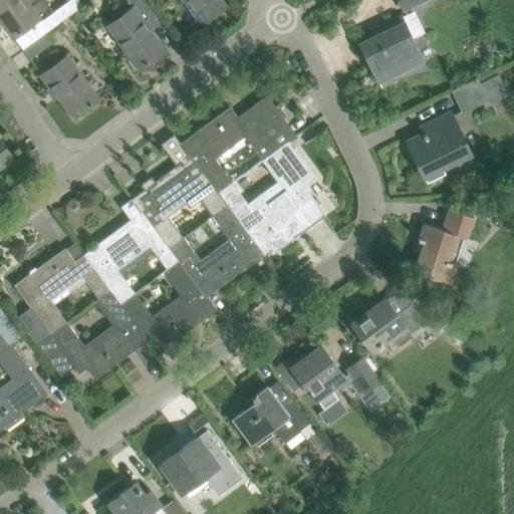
[(43,0),(16,0),(0,12),(0,20),(13,37),(50,9),(43,0)]
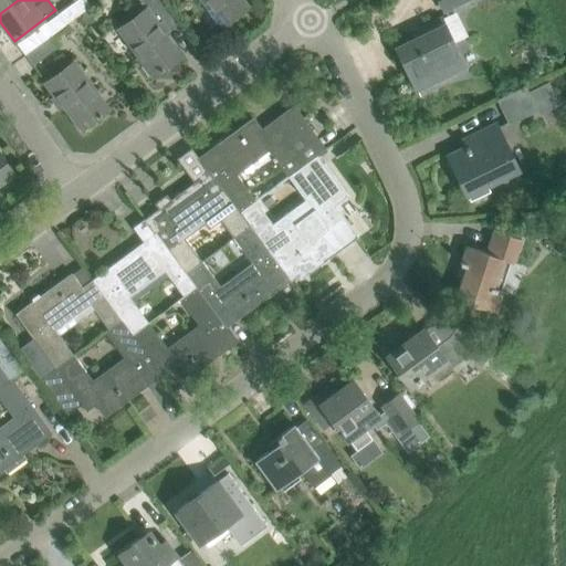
[(0,0),(0,13),(18,0),(0,0)]
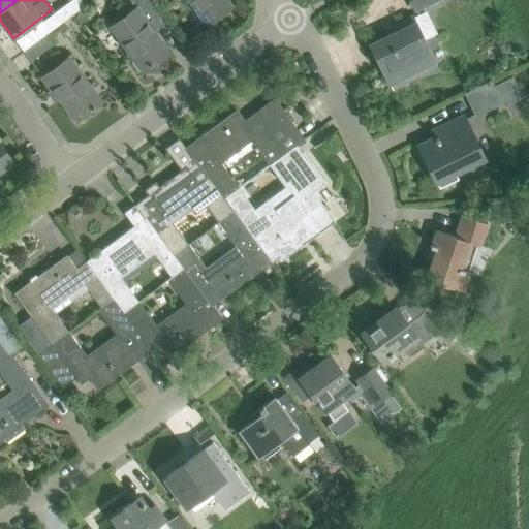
[(71,0),(55,13),(62,23),(86,6),(81,0),(71,0)]
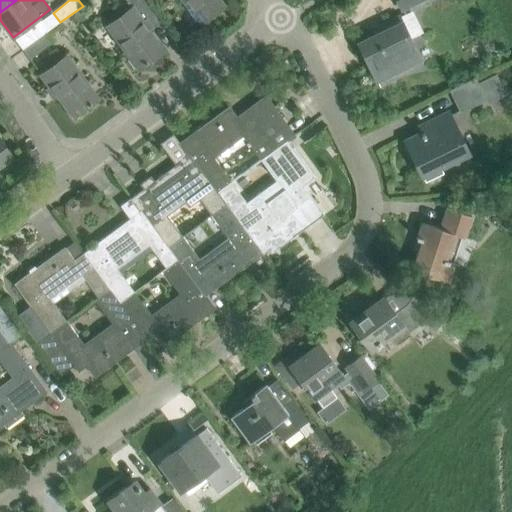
[(111,0),(114,3),(117,0),(126,0),(132,8),(107,27),(138,70),(164,51),(148,29),(147,30),(142,23),(144,22),(134,8),(144,0),(111,0)]
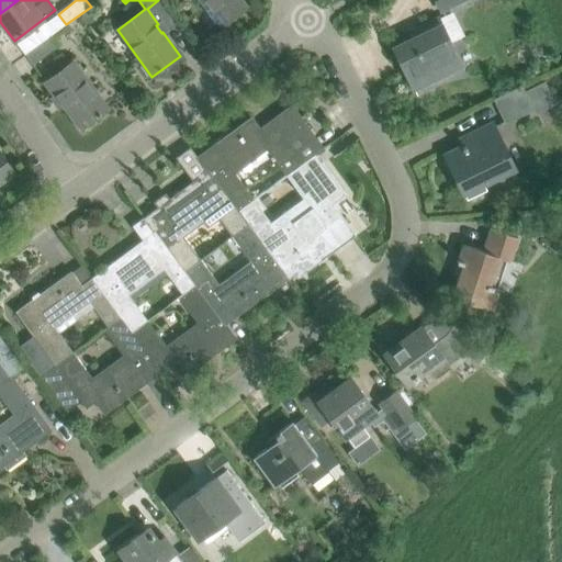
[(200,0),(220,26),(246,8),(240,0),(200,0)]
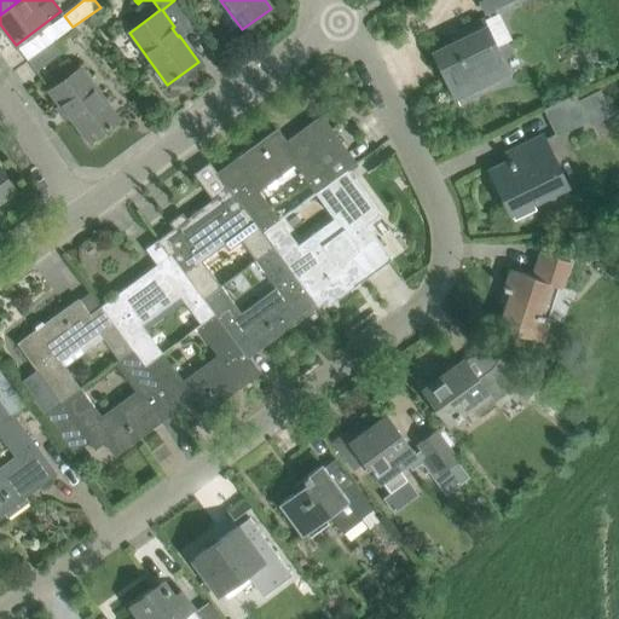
[(480,0),(486,11),(509,0),(480,0)]
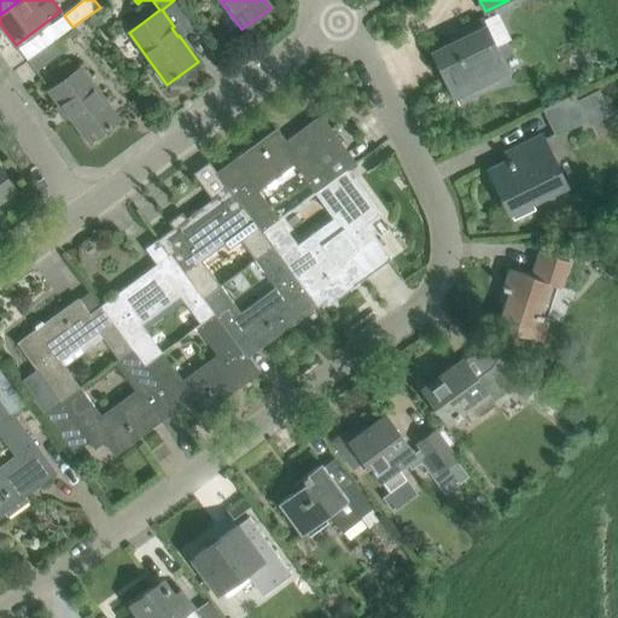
[(507,74),(491,42),(482,21),(461,30),(465,38),(432,53),(450,88),(470,80),(474,89),(507,74)]
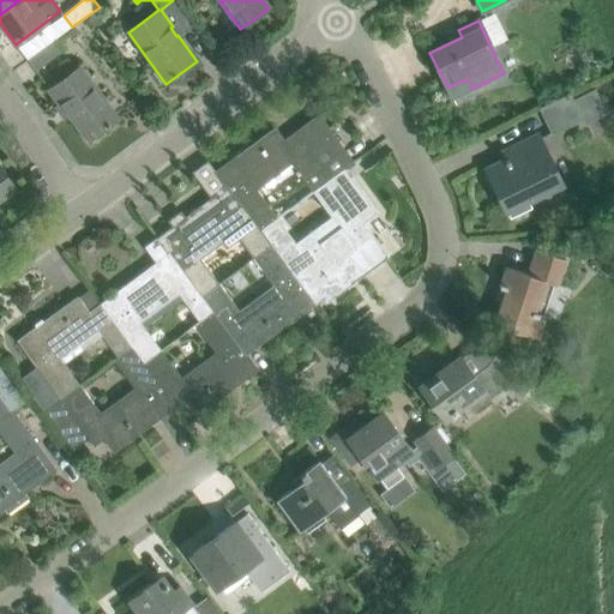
[(54,40),(46,46),(26,60),(35,72),(62,52),(54,40)]
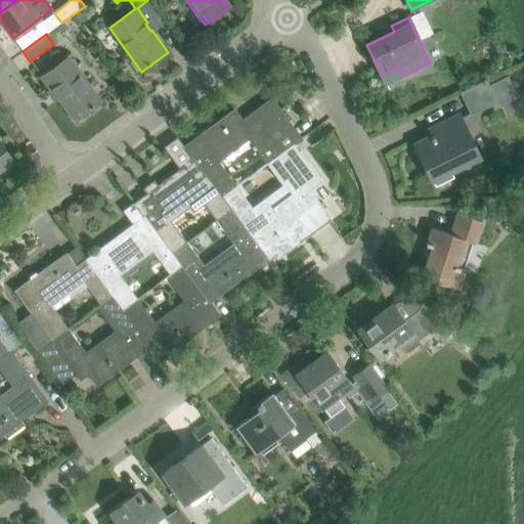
[(69,57),(58,66),(42,77),(53,92),(54,91),(75,120),(100,101),(69,57)]
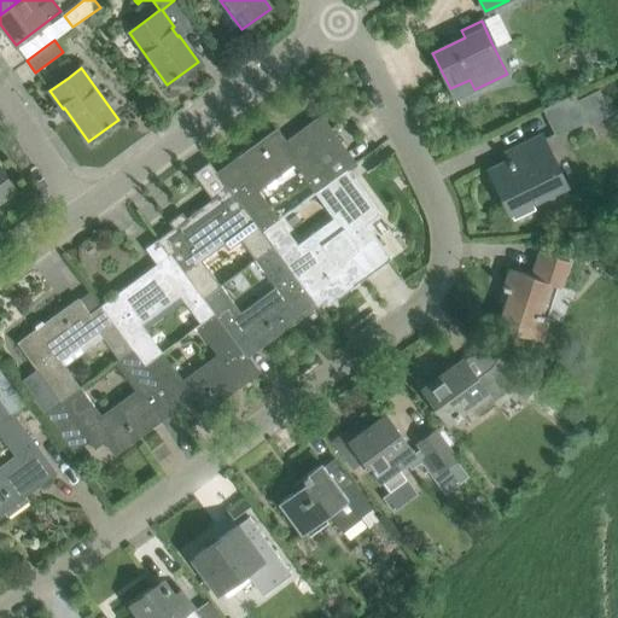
[(599,89),(577,100),(575,94),(544,109),(557,134),(586,120),(588,126),(611,115),(599,89)]
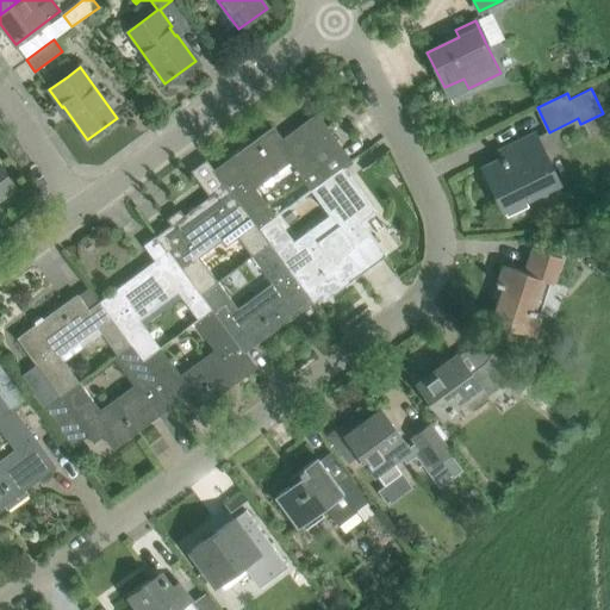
[(273,129),(216,170),(257,226),(269,218),(274,215),(250,182),(271,167),(274,172),(288,161),(309,190),(310,190),(343,165),(349,160),(316,114),(281,141),(273,129)]
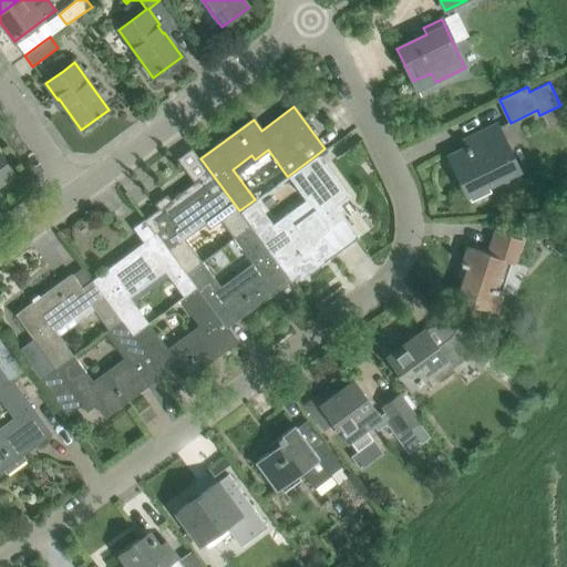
[(518,171),(496,125),(475,135),(478,142),(449,156),(465,189),(483,181),(486,186),(518,171)]
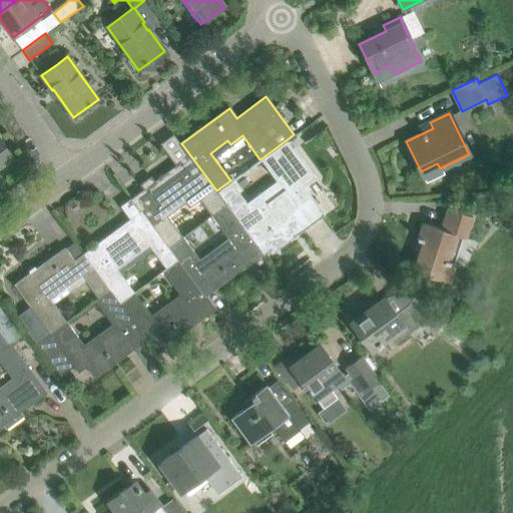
[(294,146),(289,138),(261,159),(284,189),(268,201),(261,191),(246,201),(230,180),(226,183),(216,190),(226,204),(262,251),(269,246),(272,251),(294,235),(291,232),(301,225),(291,211),(311,196),(304,185),(316,176),(294,146)]
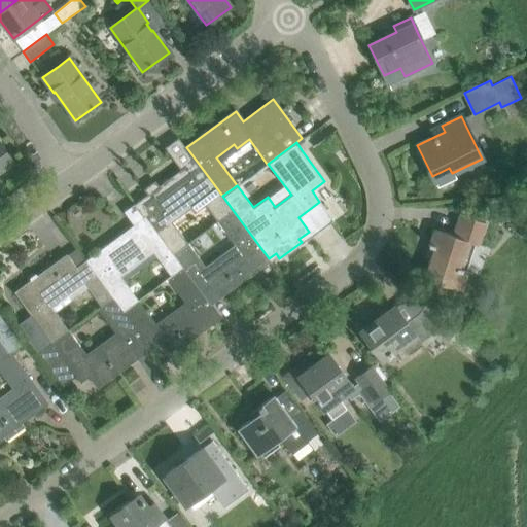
[(0,171),(13,162),(0,144),(0,171)]
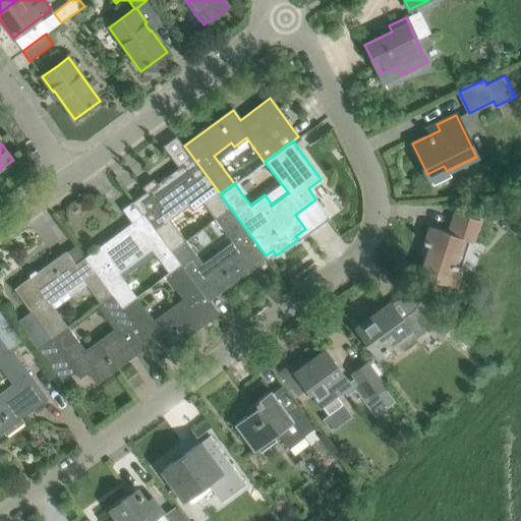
[(197,193),(215,218),(230,208),(220,193),(184,146),(183,147),(195,162),(185,169),(183,166),(134,203),(143,217),(170,250),(184,240),(164,212),(182,198),(185,203),(197,193)]
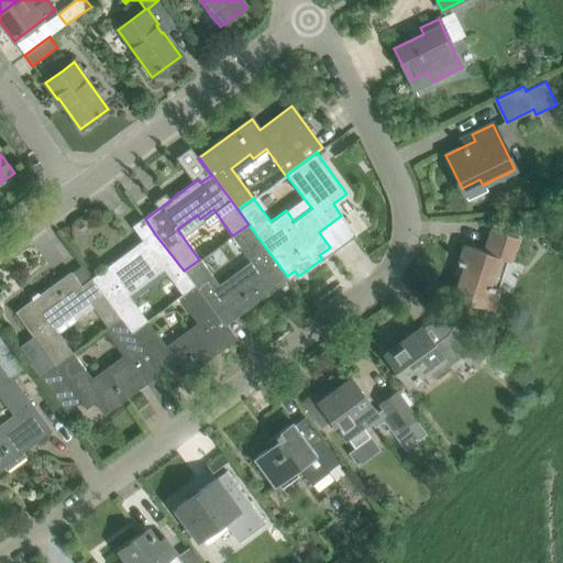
[(199,260),(184,271),(195,285),(223,324),(234,316),(234,317),(288,277),(287,276),(249,224),(232,235),(254,266),(233,282),(231,278),(219,287),(199,260)]
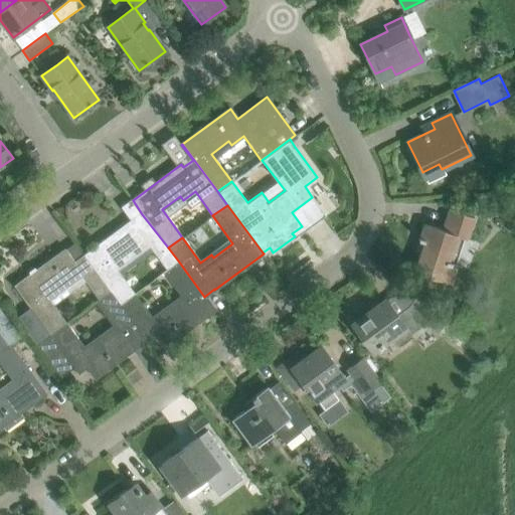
[(412,276),(427,281),(428,277),(451,284),(458,265),(456,265),(464,238),(467,239),(474,217),(464,213),(461,222),(448,218),(444,230),(425,224),(420,237),(419,237),(418,240),(424,242),(412,276)]
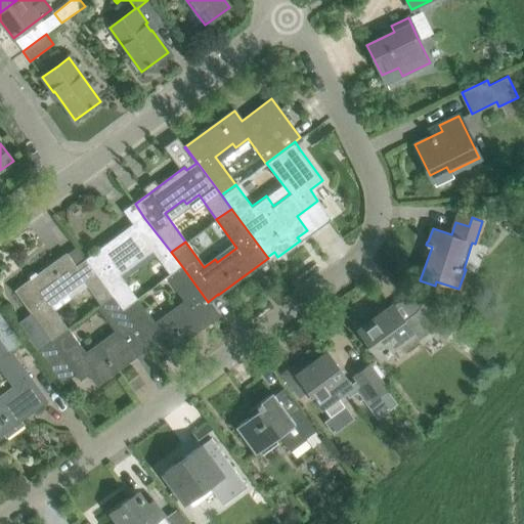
[(85,260),(112,297),(122,309),(136,299),(115,270),(133,257),(136,261),(151,250),(170,273),(181,265),(171,252),(144,218),(135,225),(134,224),(85,260)]
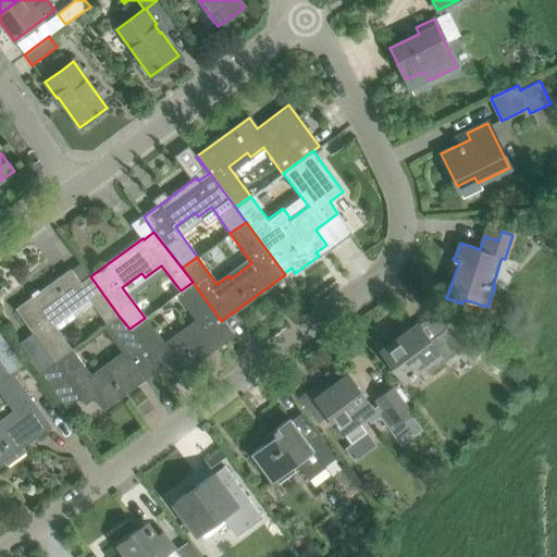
[(56,361),(71,350),(49,319),(69,305),(72,309),(88,298),(107,323),(107,324),(119,316),(90,276),(89,277),(93,282),(83,289),(69,271),(17,309),(45,347),(31,358),(41,372),(56,361)]
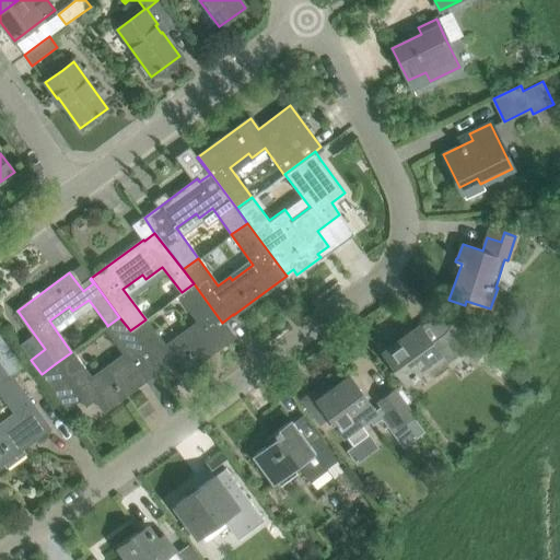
[(146,319),(130,330),(158,369),(168,360),(181,375),(233,337),(222,323),(194,283),(182,292),(200,325),(179,340),(177,337),(164,346),(146,319)]
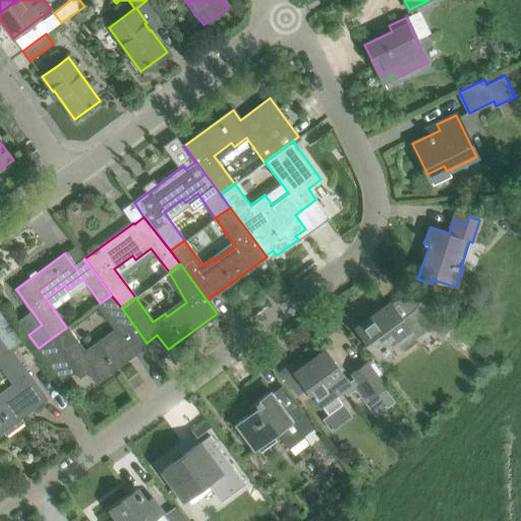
[(83,351),(66,328),(52,338),(39,348),(51,364),(64,354),(80,377),(92,368),(99,380),(141,348),(141,347),(147,343),(121,307),(111,295),(100,303),(97,305),(117,333),(99,346),(97,343),(83,351)]
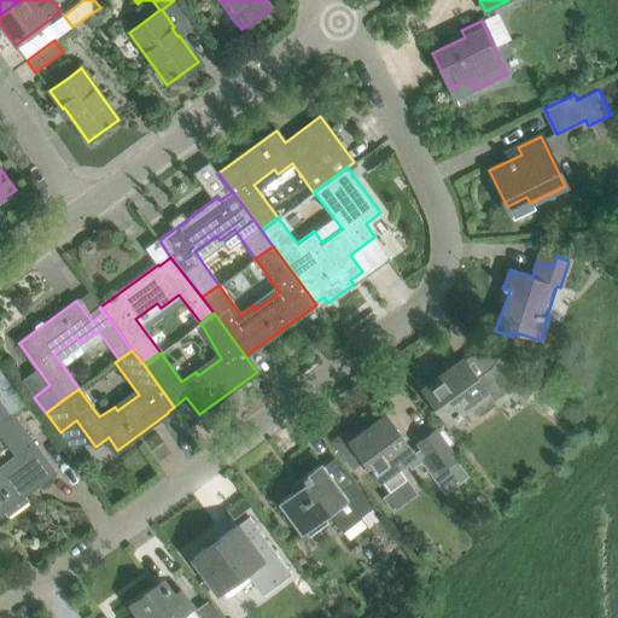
[(424,389),(438,408),(448,423),(472,404),(481,415),(495,406),(493,402),(511,388),(526,398),(537,384),(511,363),(501,375),(491,368),(476,379),(462,360),(424,389)]
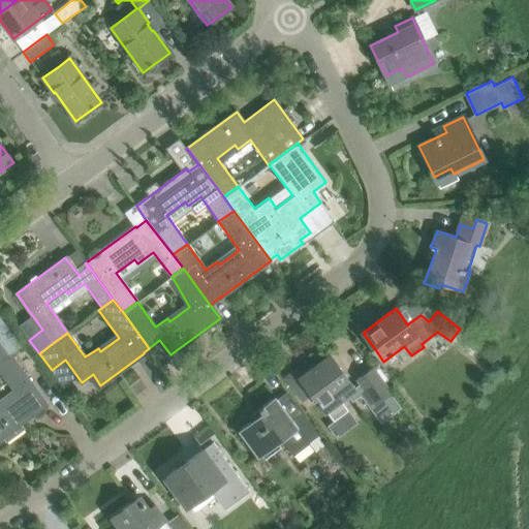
[(0,362),(10,354),(21,346),(0,316),(0,362)]
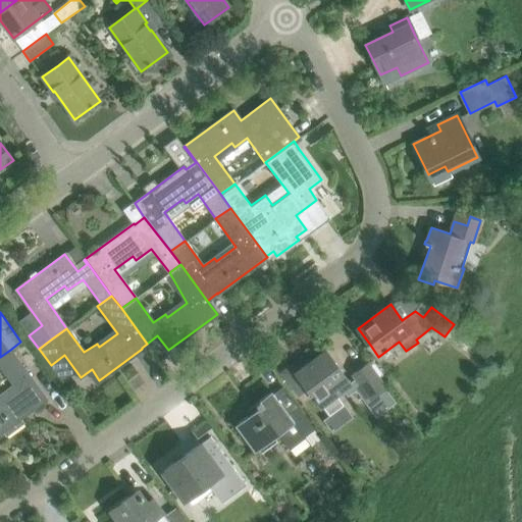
[(46,400),(10,350),(0,357),(0,367),(13,384),(0,394),(0,432),(2,431),(6,436),(23,423),(20,418),(46,400)]
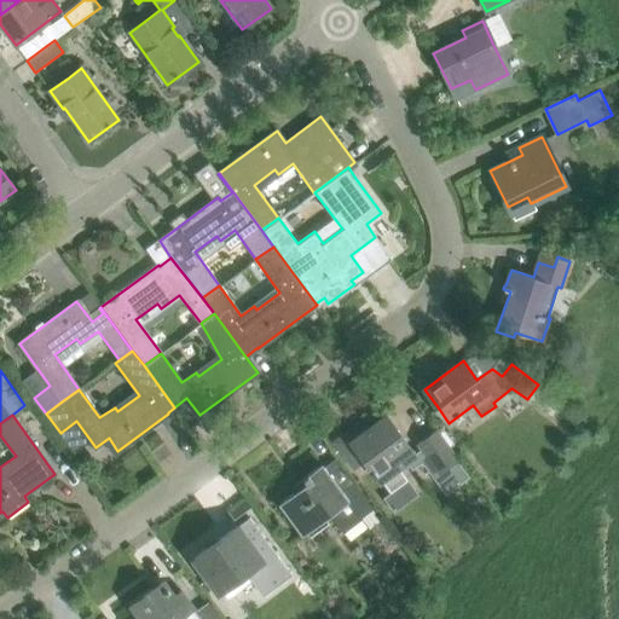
[(353,440),(351,437),(336,447),(353,469),(364,462),(371,472),(370,473),(374,478),(375,476),(379,481),(380,481),(389,495),(409,480),(399,467),(406,462),(414,470),(422,464),(445,495),(470,475),(435,431),(415,447),(418,452),(415,456),(387,416),(353,440)]
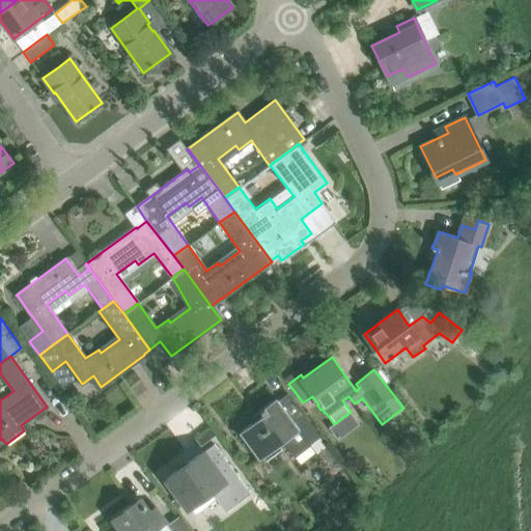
[(239,434),(251,450),(258,459),(262,456),(266,460),(281,449),(278,445),(283,442),(295,457),(311,445),(310,444),(319,437),(303,415),(294,422),(276,398),(259,411),(262,416),(239,434)]
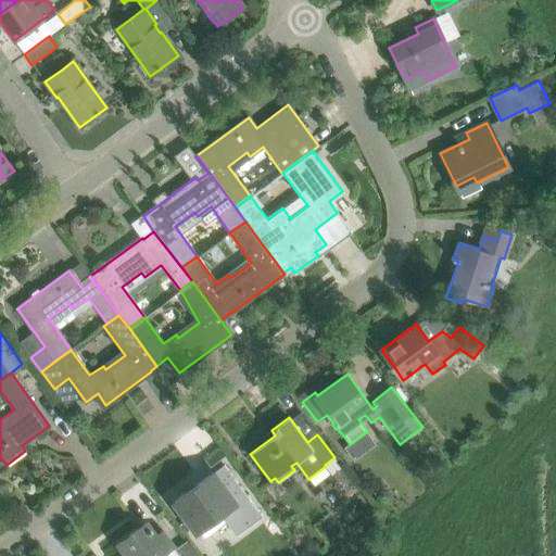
[(197,452),(209,469),(227,457),(215,440),(197,452)]
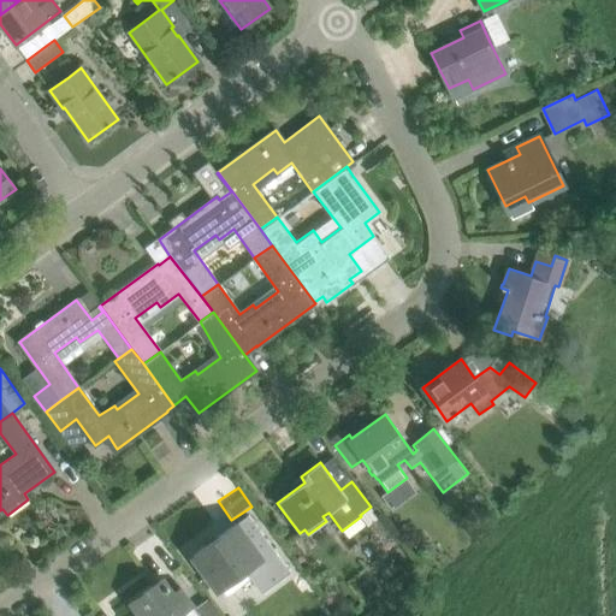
[(248,516),(194,556),(219,591),(250,567),(265,587),(288,570),(248,516)]
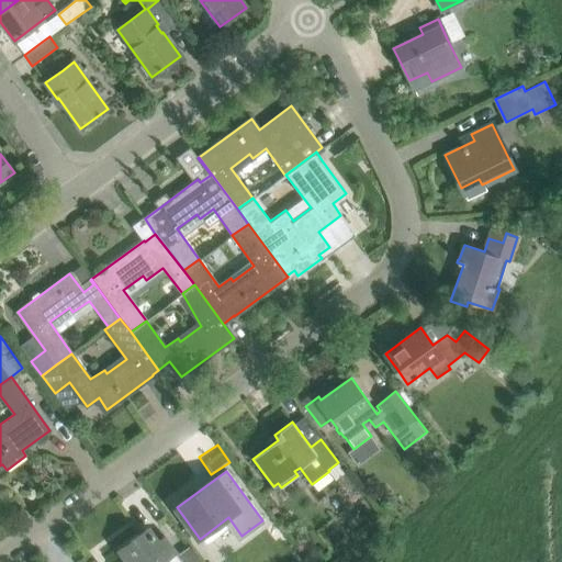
[(147,528),(120,549),(128,561),(200,561),(189,547),(177,555),(164,538),(158,542),(147,528)]
